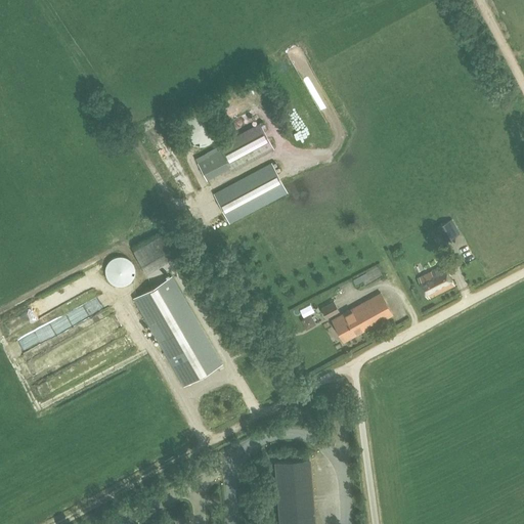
[(227,103),(232,116),(238,113),(233,100),(227,103)]
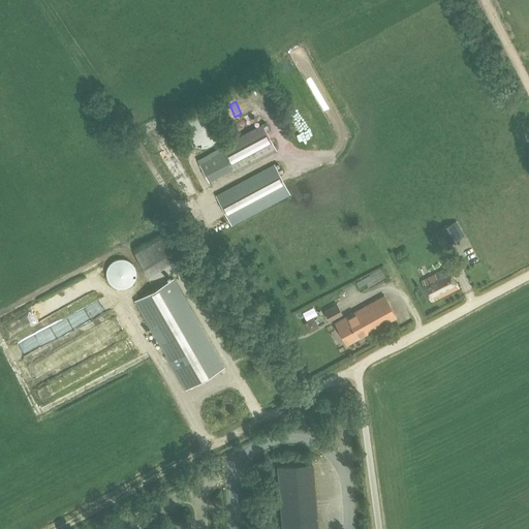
[(192,146),(201,149),(210,146),(217,138),(219,131),(217,122),(210,115),(200,113),(192,115),(186,123),(184,131),(186,139),(192,146)]
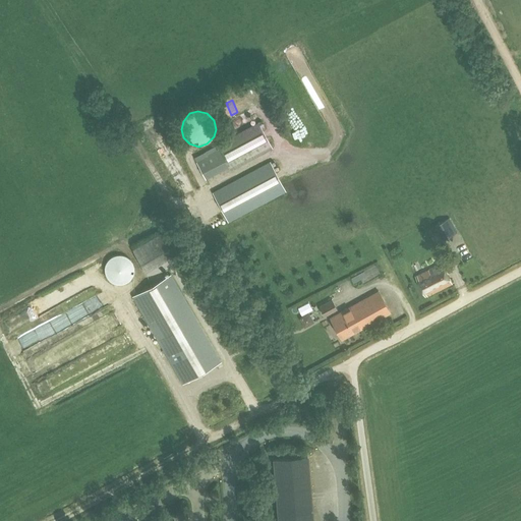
[(220,148),(217,150),(214,145),(200,152),(201,154),(193,158),(205,179),(230,166),(232,170),(273,149),(266,134),(225,157),(224,154),(265,132),(258,121),(218,142),(220,148)]
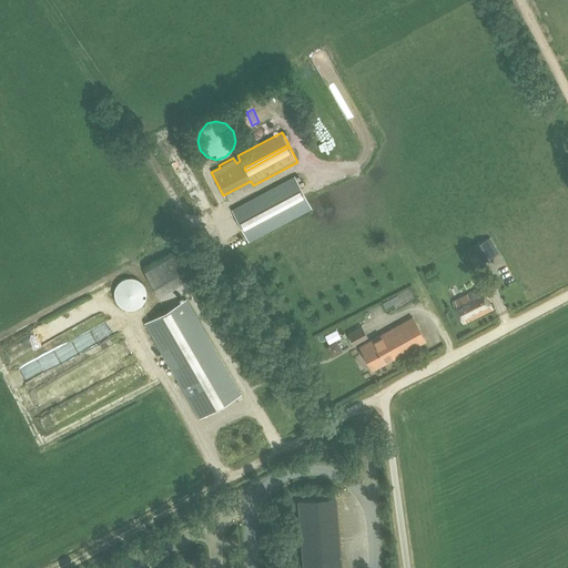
[(249,243),(312,209),(294,176),(231,210),(249,243)]
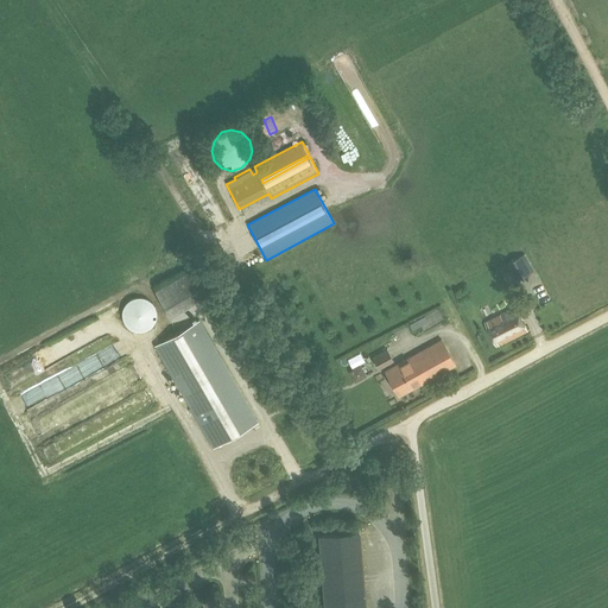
[(507,264),(517,280),(533,271),(524,254),(507,264)]
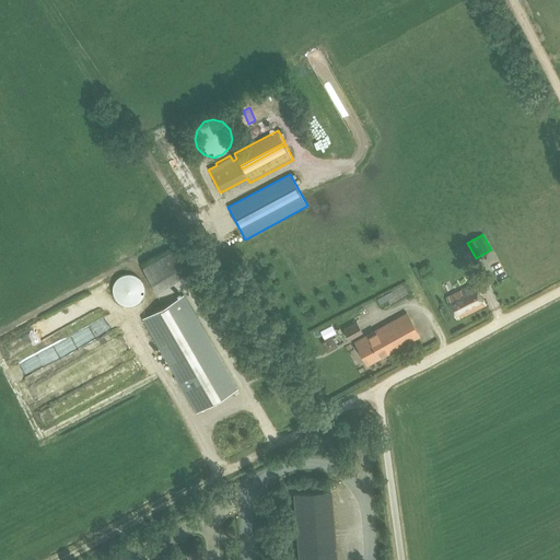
[(142,268),(155,291),(195,269),(182,245),(142,268)]
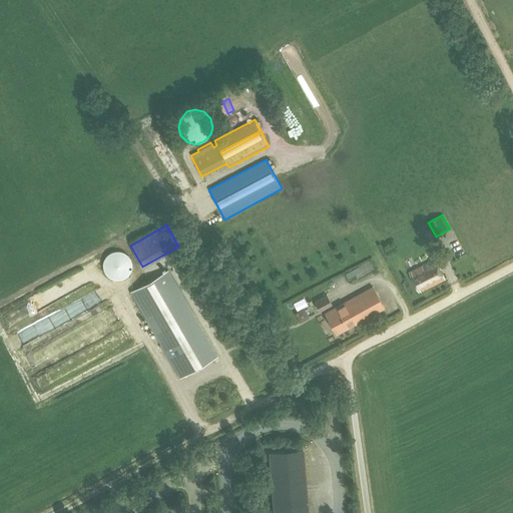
[(110,278),(117,280),(124,278),(129,273),(131,266),(129,259),(124,252),(116,251),(109,253),(105,259),(103,266),(105,272),(110,278)]
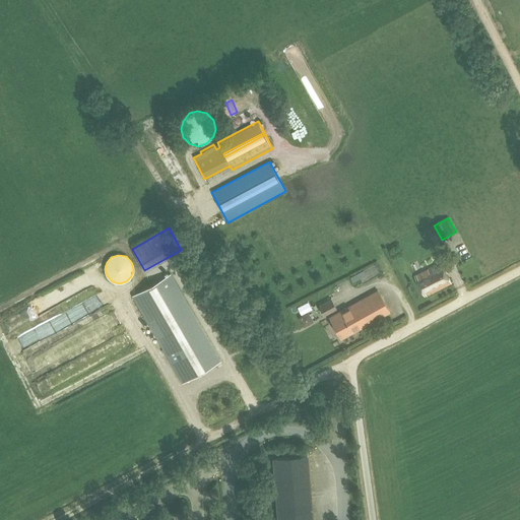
[(425,297),(451,283),(441,263),(414,276),(425,297)]
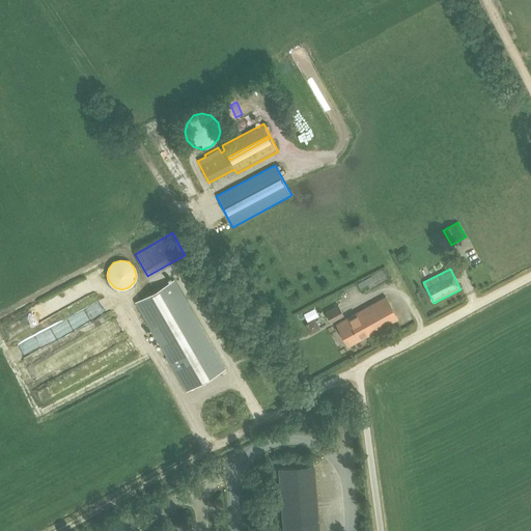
[(135,302),(168,360),(186,391),(225,368),(207,337),(182,294),(174,279),(135,302)]
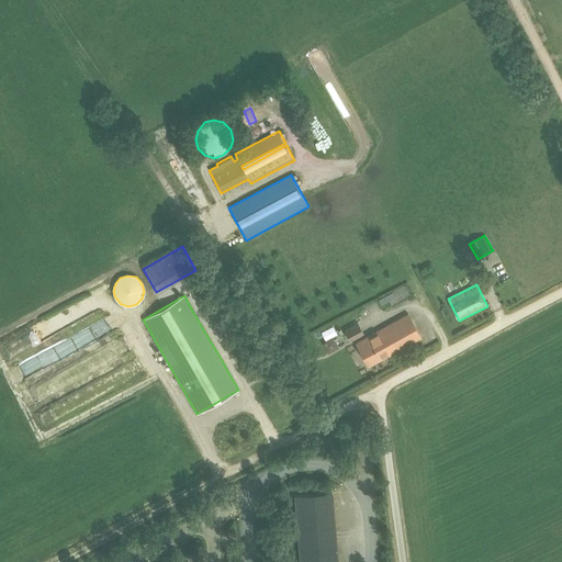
[(108,313),(100,317),(107,329),(114,325),(108,313)]
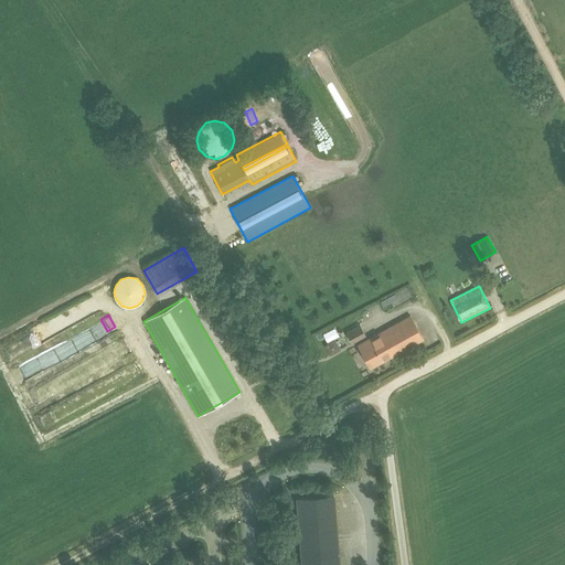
[(371,369),(423,340),(409,316),(358,345),(371,369)]
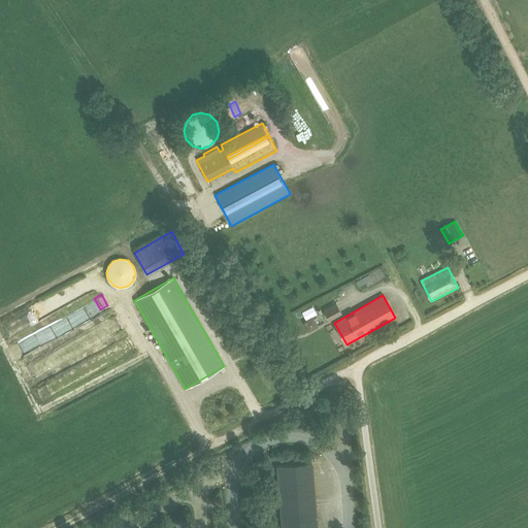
[(336,303),(323,310),(329,321),(341,314),(336,303)]
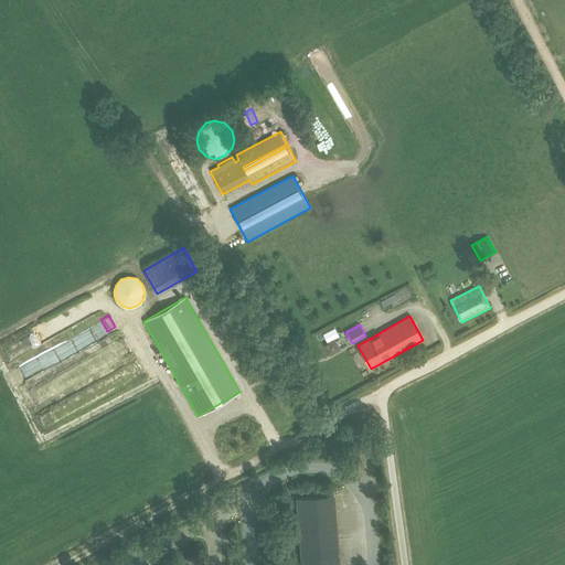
[(329,338),(332,349),(343,345),(340,334),(329,338)]
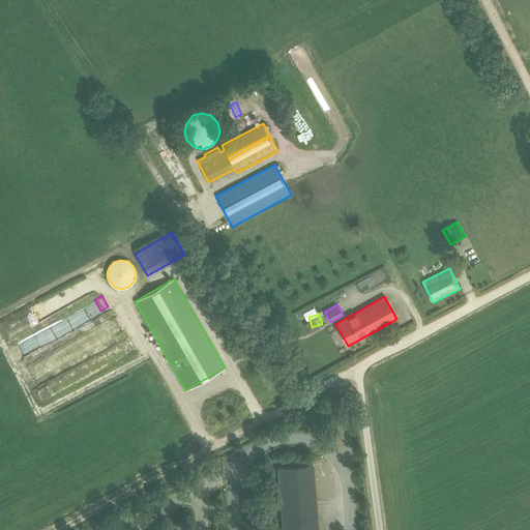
[(282,529),(319,529),(314,464),(277,467),(282,529)]
